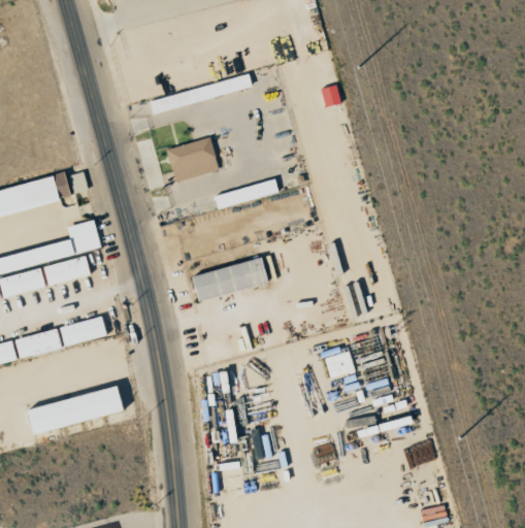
[(252,87),(249,74),(151,100),(154,113),(252,87)]
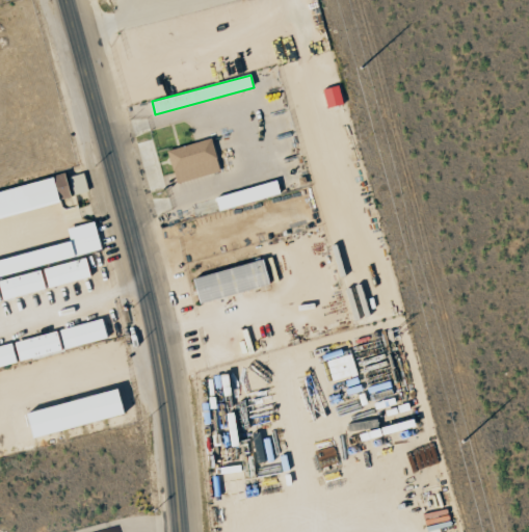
[(221,170),(212,137),(168,151),(178,183),(221,170)]
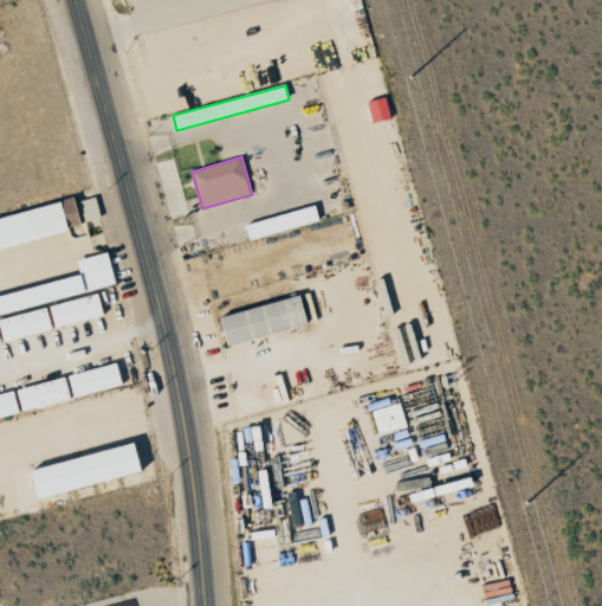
[(102,218),(96,197),(76,202),(73,197),(60,200),(69,227),(102,218)]
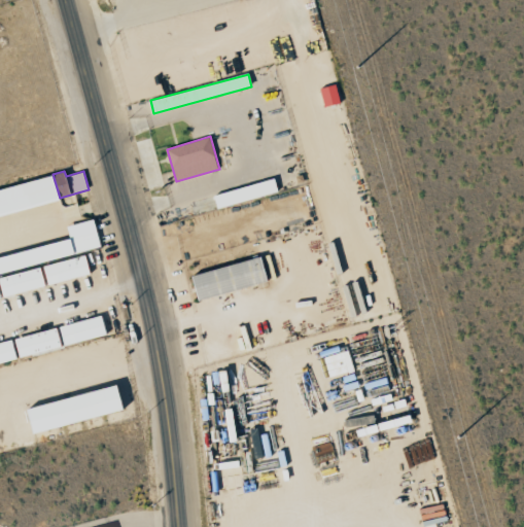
[(0,189),(0,216),(59,203),(54,178),(0,189)]
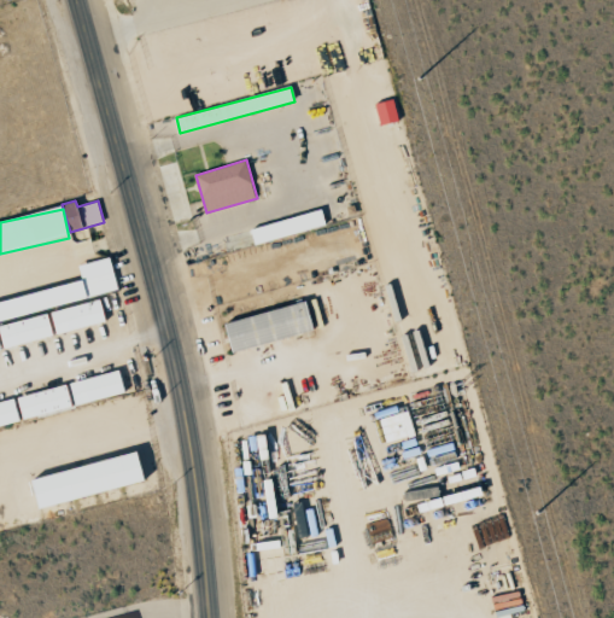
[(327,225),(322,209),(251,228),(255,245),(327,225)]
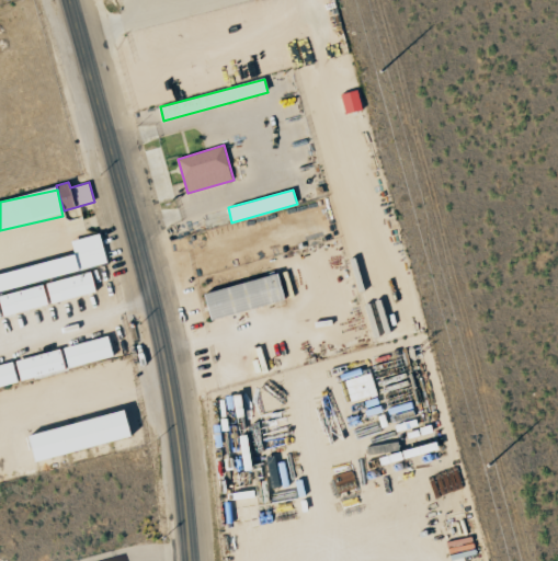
[(76,255),(0,273),(0,292),(109,265),(101,233),(71,241),(76,255)]
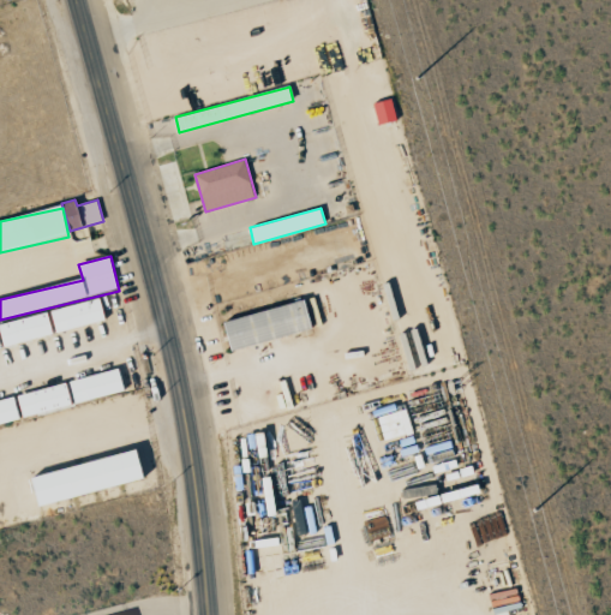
[(106,321),(101,298),(49,310),(49,311),(0,323),(0,330),(4,346),(106,321)]
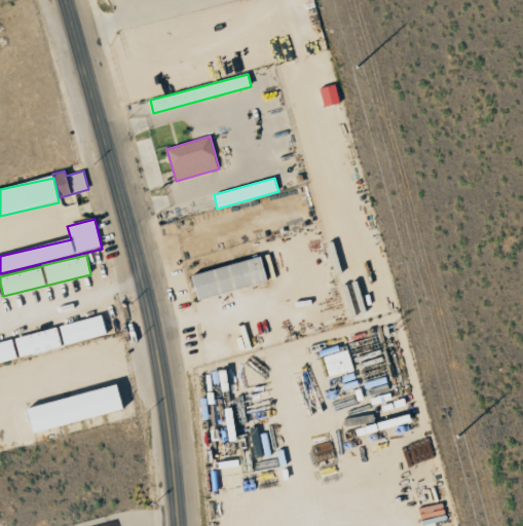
[(260,256),(190,274),(197,299),(266,282),(260,256)]
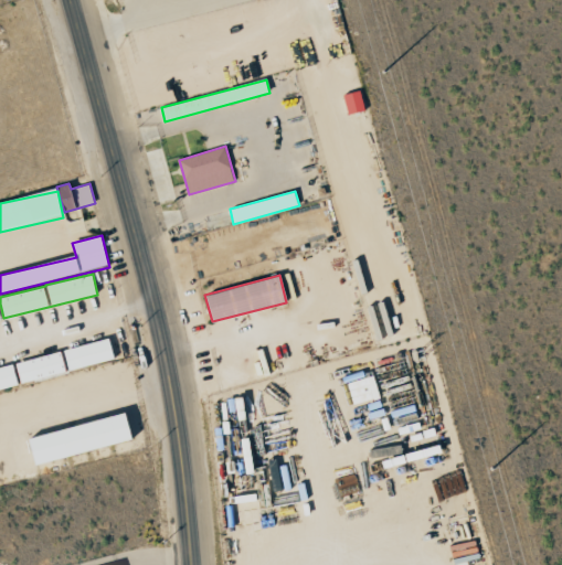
[(0,387),(115,363),(110,341),(0,364),(0,387)]
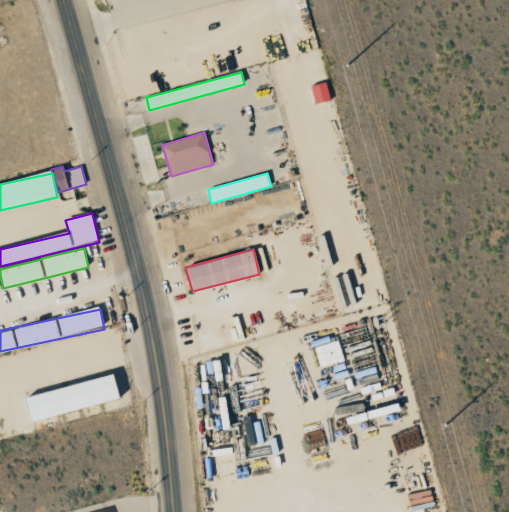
[(25,396),(30,420),(118,399),(113,375),(25,396)]
